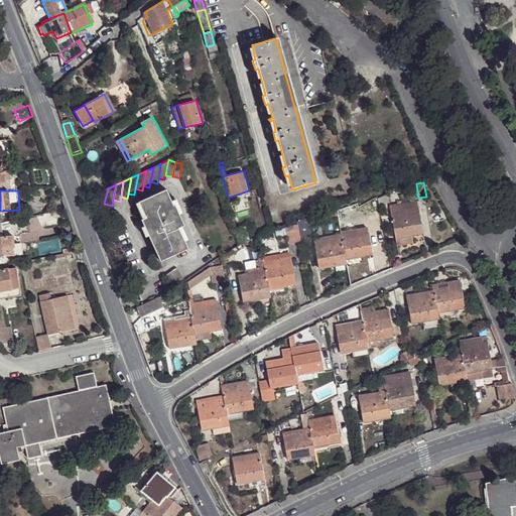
[(166,191),(138,203),(144,220),(141,221),(158,263),(187,251),(178,230),(183,228),(174,206),(172,207),(166,191)]
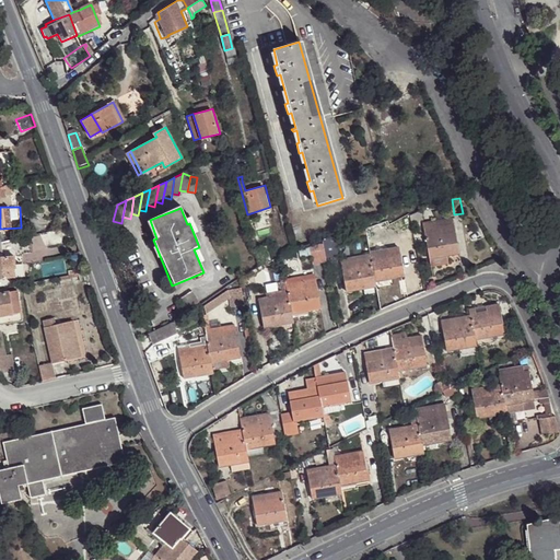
[(420,211),(410,217),(411,223),(421,219),(420,211)]
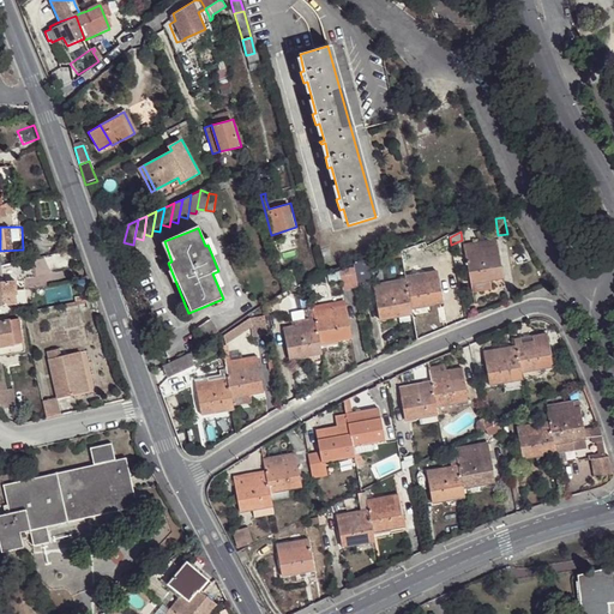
[(498,240),(465,246),(473,294),(493,292),(492,283),(504,281),(498,240)]
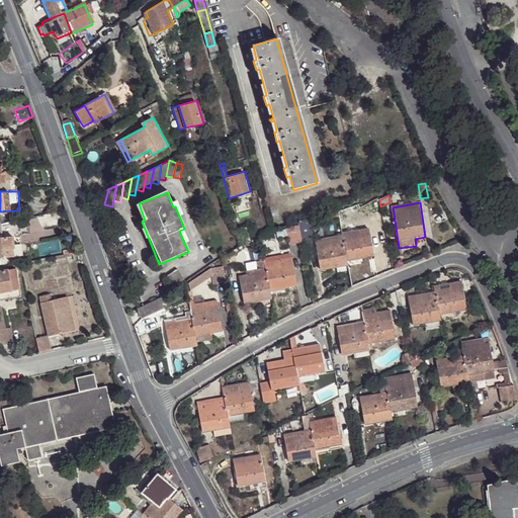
[(352,207),(339,212),(341,227),(355,223),(352,207)]
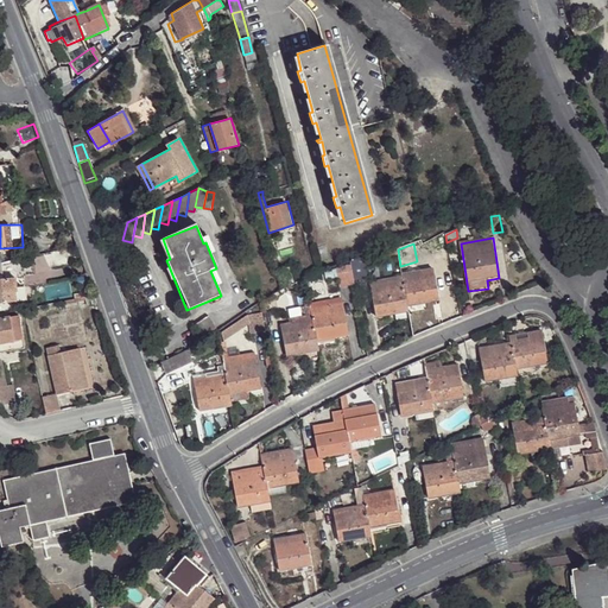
[(366,276),(362,257),(350,261),(354,279),(366,276)]
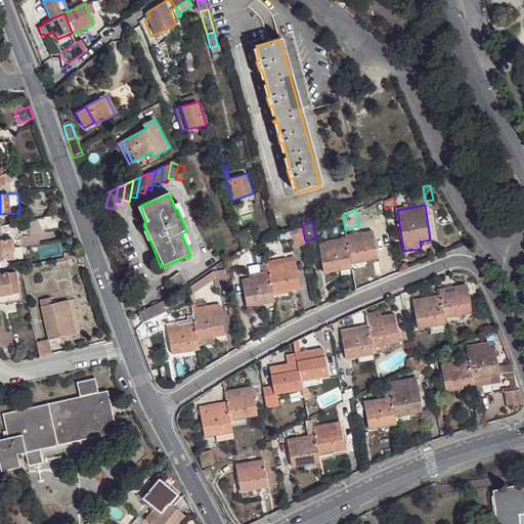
[(17,226),(19,238),(28,237),(27,225),(17,226)]
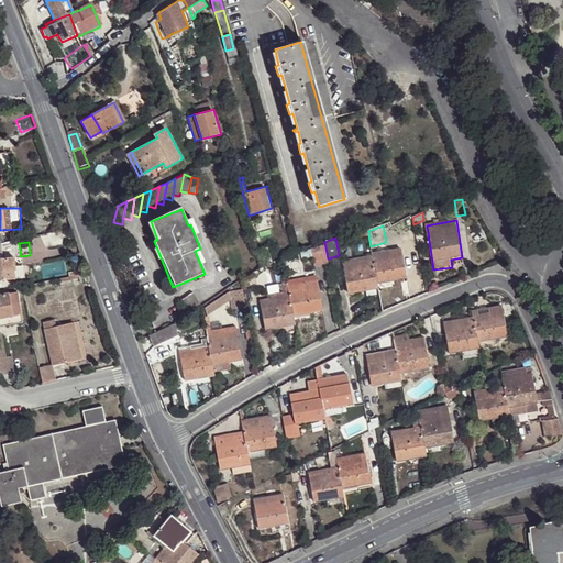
[(324,242),(312,245),(316,266),(329,264),(328,258),(324,242)]
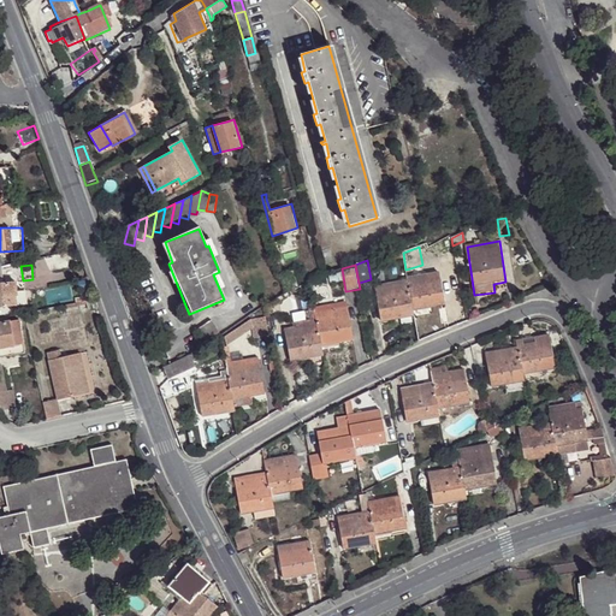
[(288,294),(297,289),(297,288),(292,274),(291,271),(282,273),(288,294)]
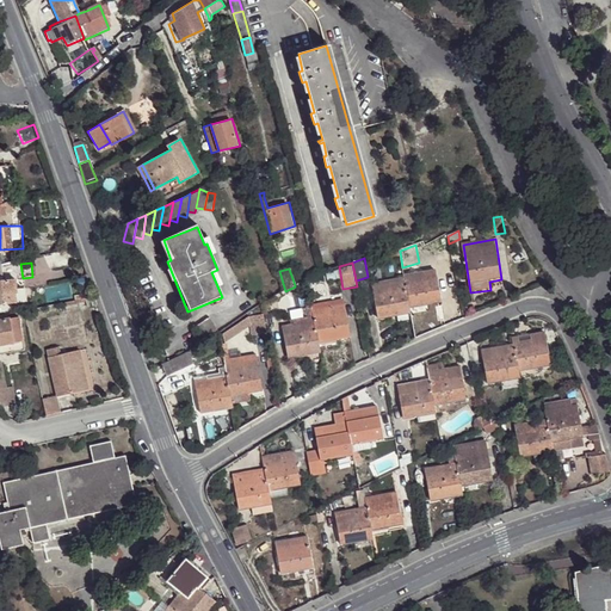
[(436,271),(403,276),(405,281),(408,304),(426,302),(426,304),(440,302),(436,271)]
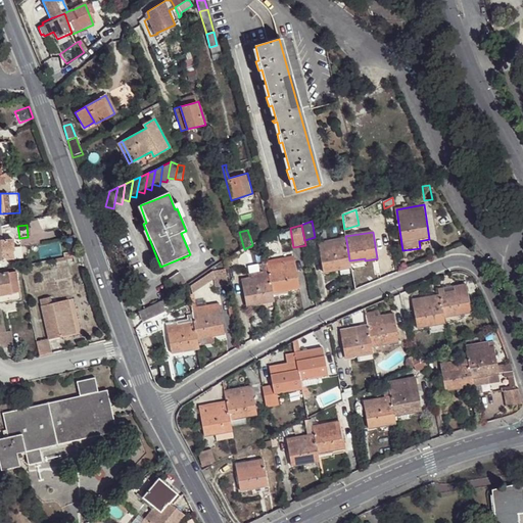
[(346,240),(345,236),(341,237),(341,241),(320,245),(324,272),(336,270),(336,268),(350,266),(349,262),(349,260),(346,240)]
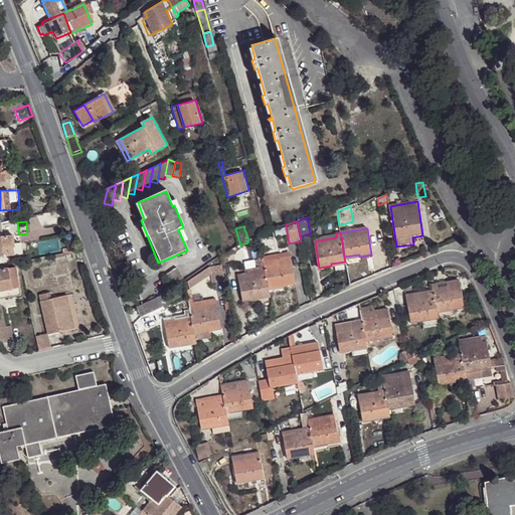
[(5,245),(13,244),(12,234),(0,235),(0,255),(6,255),(5,245)]
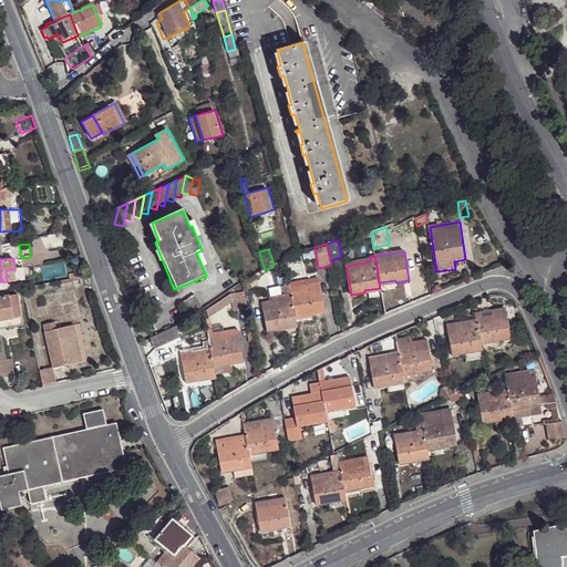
[(16,280),(14,269),(6,270),(7,281),(16,280)]
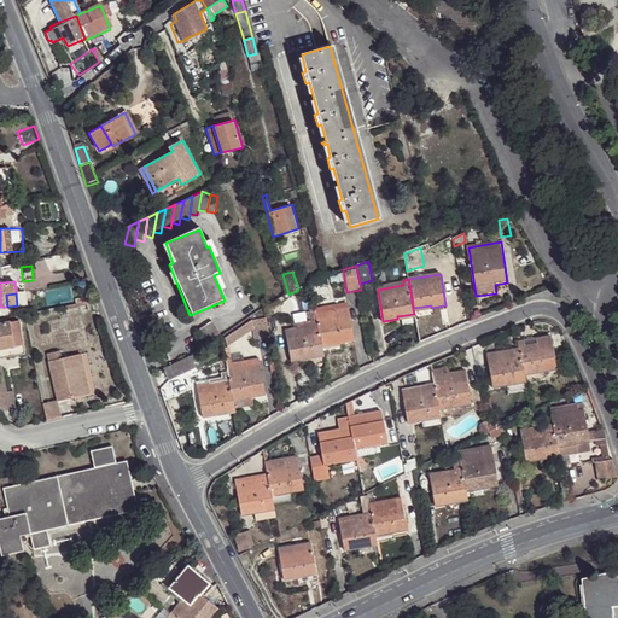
[(98,309),(95,299),(85,302),(87,312),(98,309)]
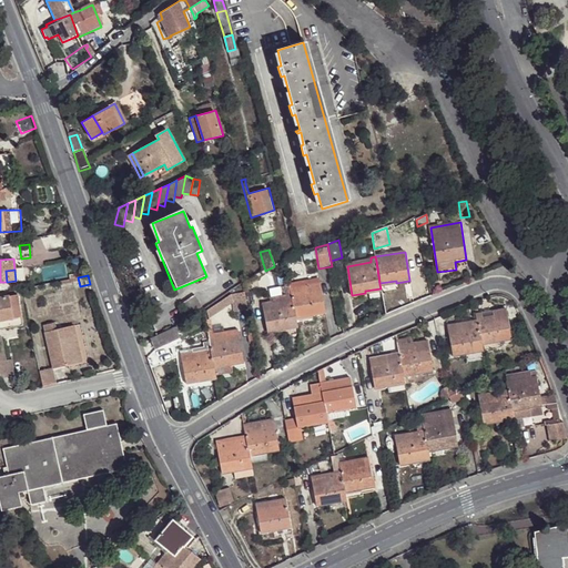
[(295,288),(292,290),(295,316),(313,314),(313,315),(326,313),(321,284),(295,288)]
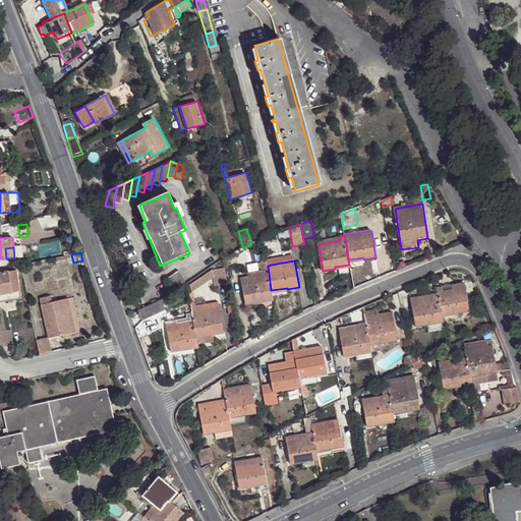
[(271,290),(268,266),(263,266),(263,272),(252,273),(253,277),(242,278),(246,304),(258,302),(258,301),(273,298),(272,292),(271,290)]
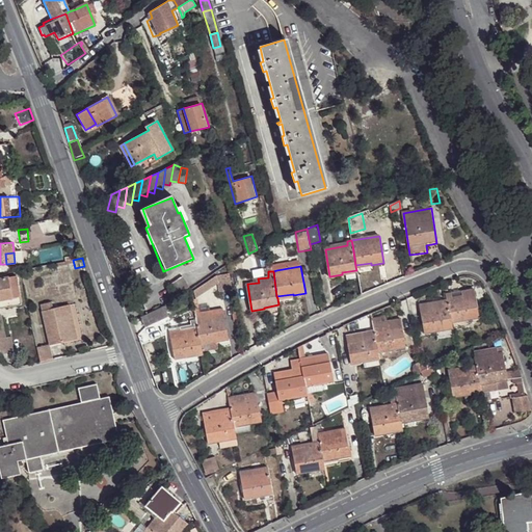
[(217,275),(193,291),(196,298),(218,283),(219,290),(232,289),(230,273),(217,275)]
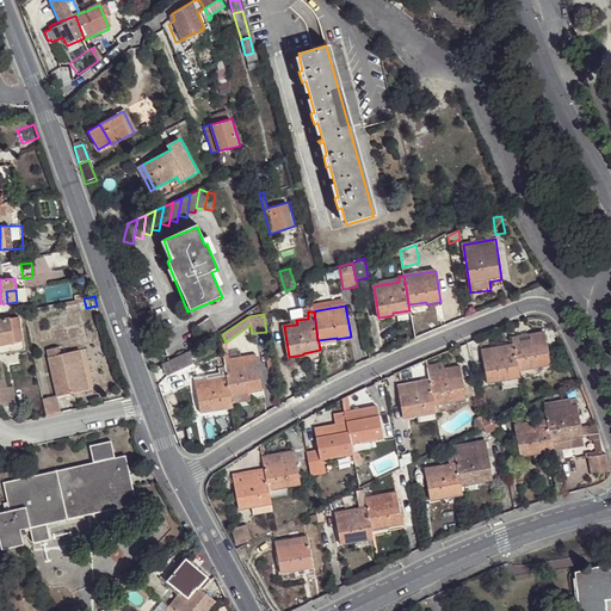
[(10,319),(0,320),(0,353),(25,350),(20,316),(10,318),(10,319)]
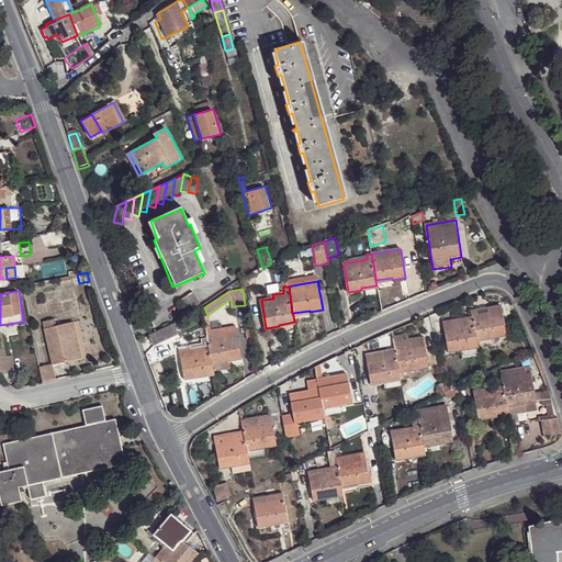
[(177,305),(181,312),(194,303),(190,296),(177,305)]
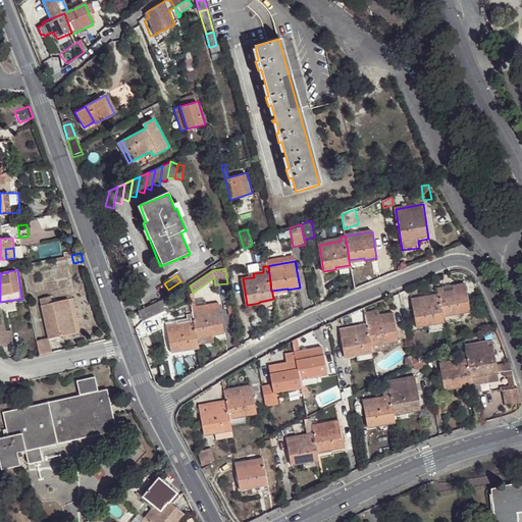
[(168,290),(172,296),(184,288),(180,281),(168,290)]
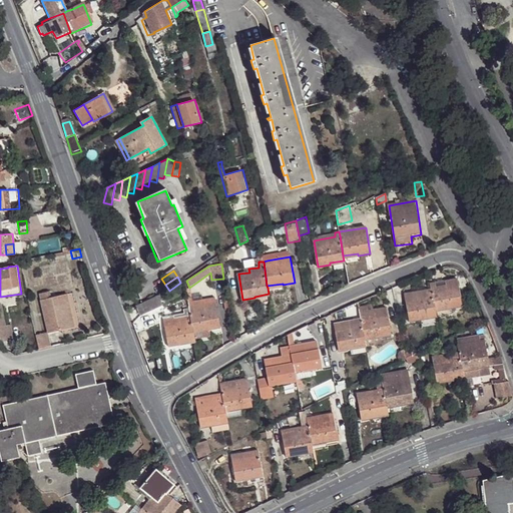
[(458,279),(430,285),(431,290),(435,310),(449,308),(450,309),(463,307),(458,279)]
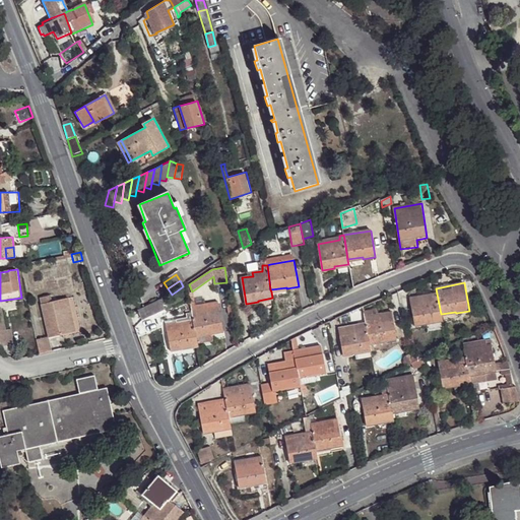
[(415,326),(428,324),(427,322),(442,319),(441,316),(441,314),(437,294),(410,299),(415,326)]
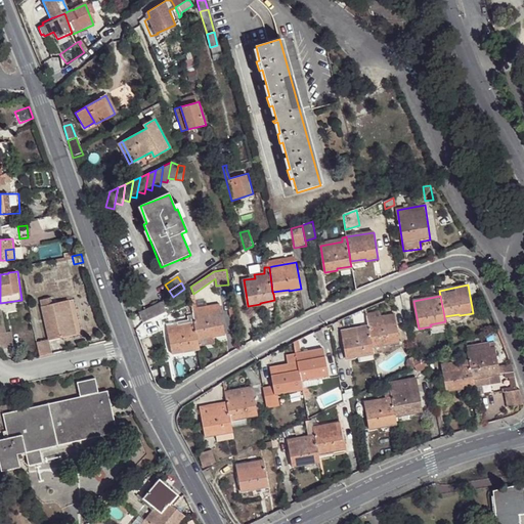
[(68,318),(72,317),(69,301),(41,307),(48,341),(71,336),(68,318)]
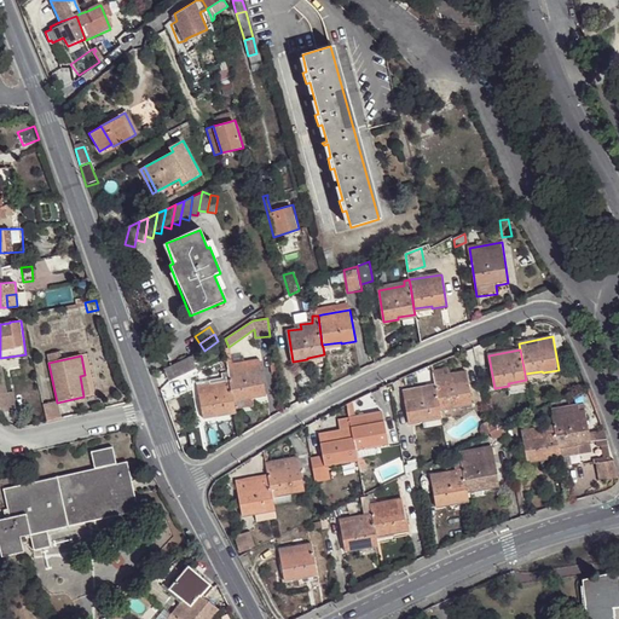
[(229,364),(229,369),(261,364),(261,359),(229,364)]
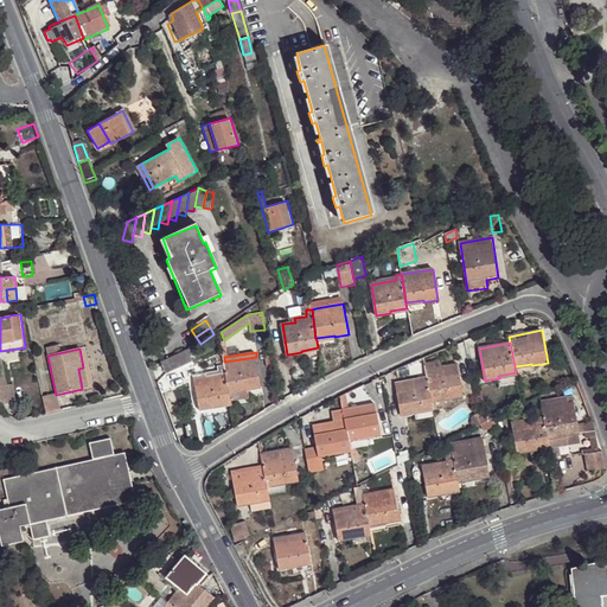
[(170,359),(163,363),(167,372),(189,363),(184,353),(174,357),(170,359)]
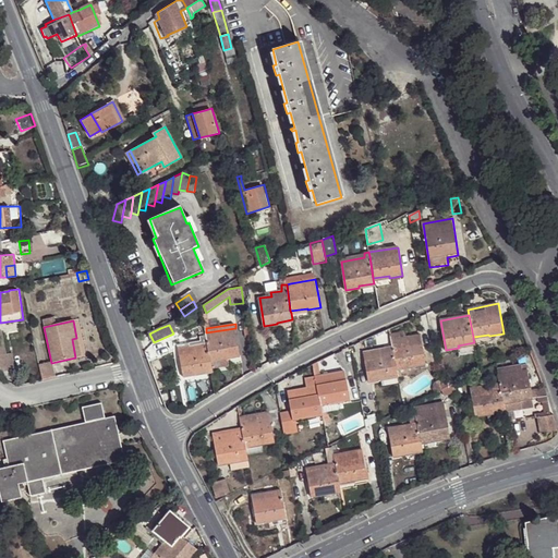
[(235,328),(206,332),(206,335),(210,361),(228,359),(240,356),(235,328)]
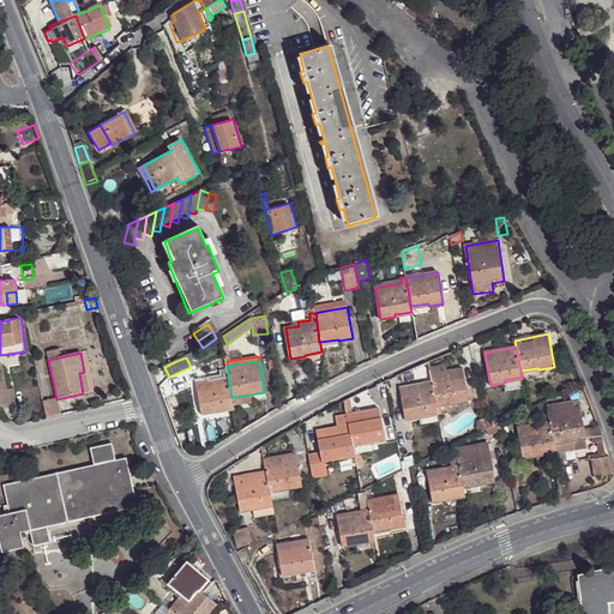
[(20,363),(7,366),(10,375),(23,374),(20,363)]
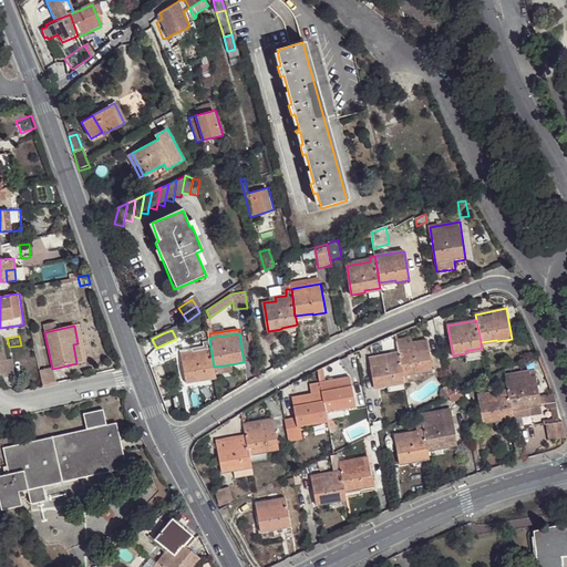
[(214,367),(209,340),(205,341),(205,346),(193,348),(194,352),(181,354),(186,383),(200,380),(200,379),(216,377),(215,373),(214,367)]
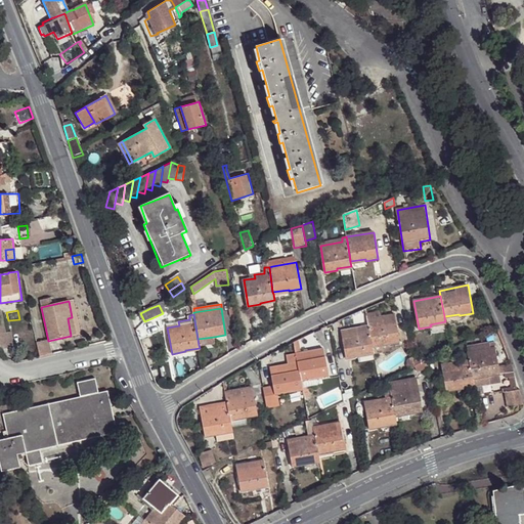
[(380,317),(367,319),(368,326),(372,346),(388,343),(399,341),(395,314),(380,317)]
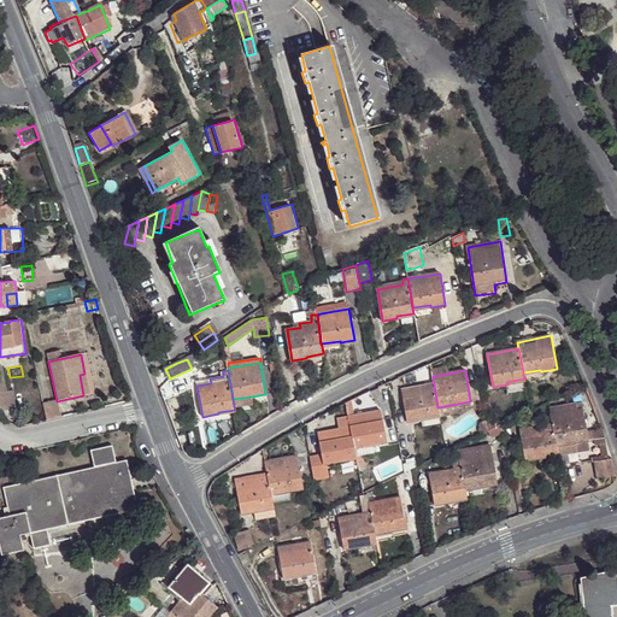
[(89,394),(84,374),(80,375),(83,395),(89,394)]
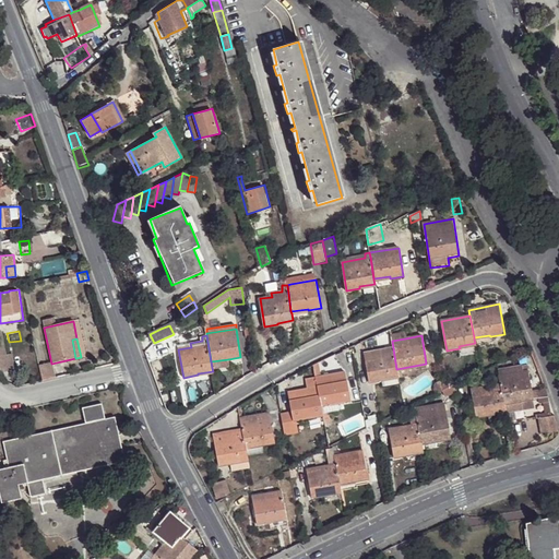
[(369,382),(382,380),(382,378),(399,375),(396,369),(393,348),(365,353),(369,382)]
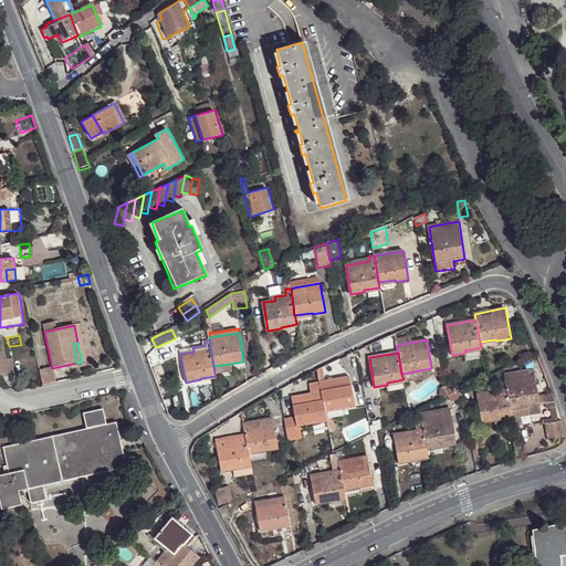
[(0,359),(0,377),(16,375),(14,357),(6,359),(0,359)]
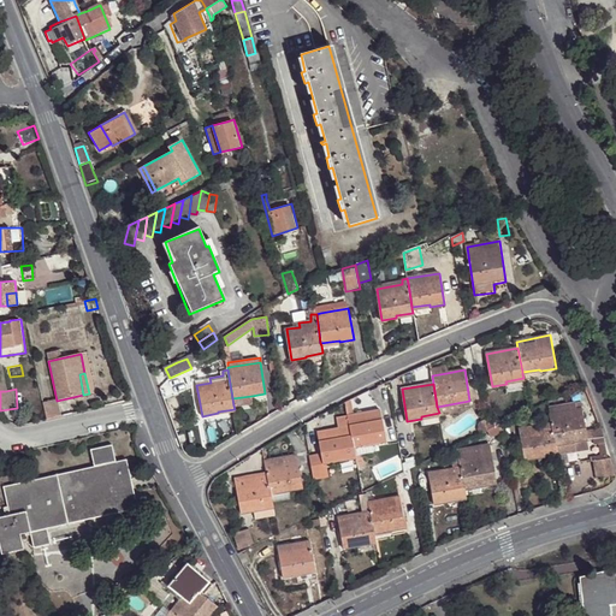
[(253,403),(252,396),(232,398),(234,406),(253,403)]
